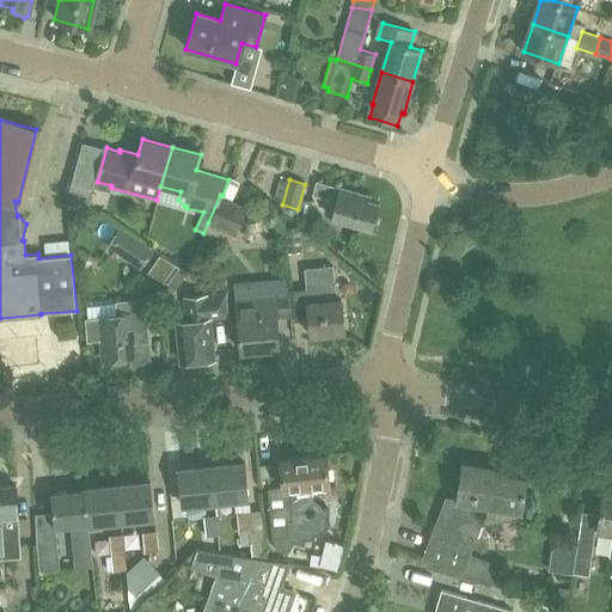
[(369,196),(340,188),(316,181),(312,195),(326,200),(328,193),(338,195),(332,218),(371,228),(378,203),(368,201),(369,196)]
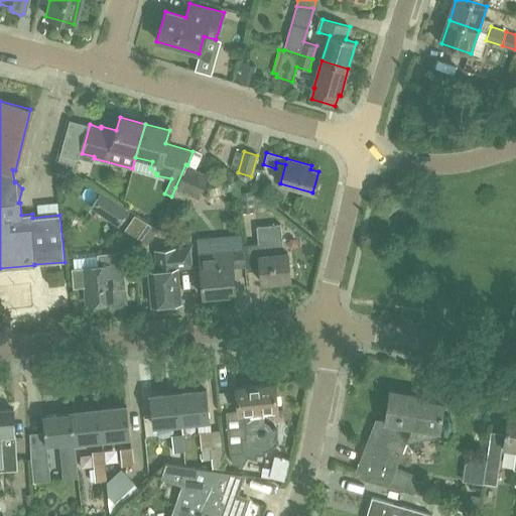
[(75,172),(79,158),(59,153),(58,160),(75,172)]
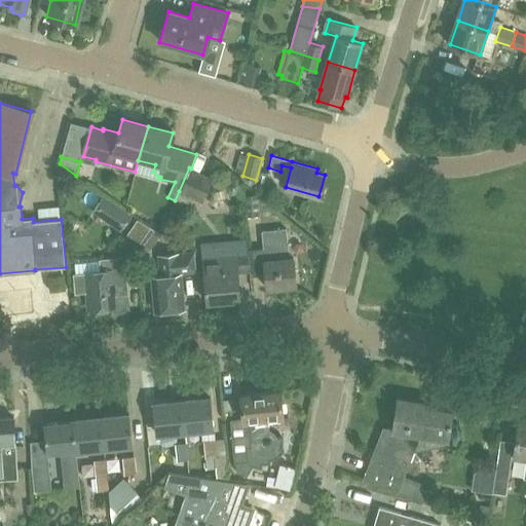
[(202,202),(214,179),(191,168),(189,167),(179,191),(191,196),(191,197),(202,202)]
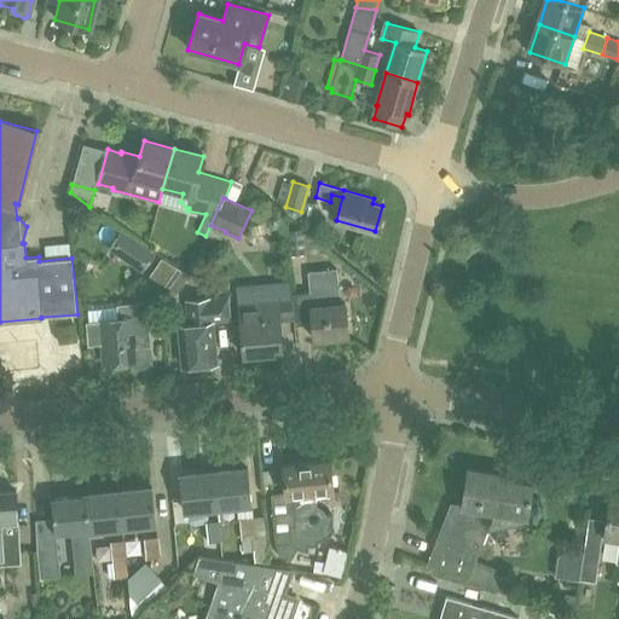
[(225,231),(210,225),(206,236),(207,237),(201,250),(192,271),(201,276),(213,249),(217,250),(225,232),(225,231)]
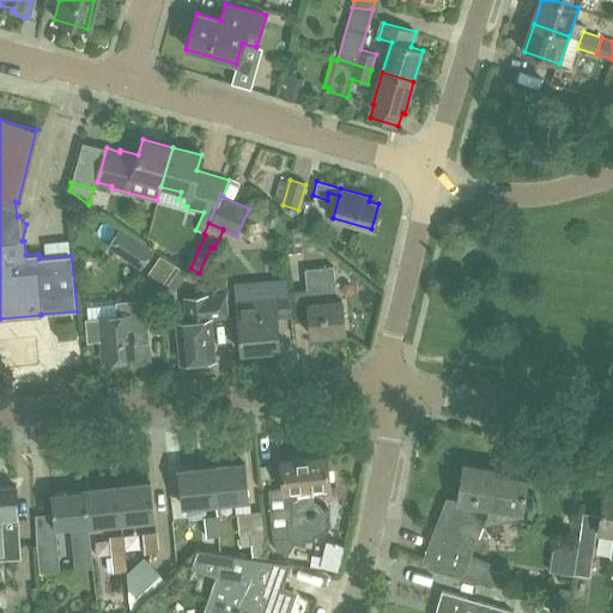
[(284,226),(286,252),(302,250),(301,225),(284,226)]
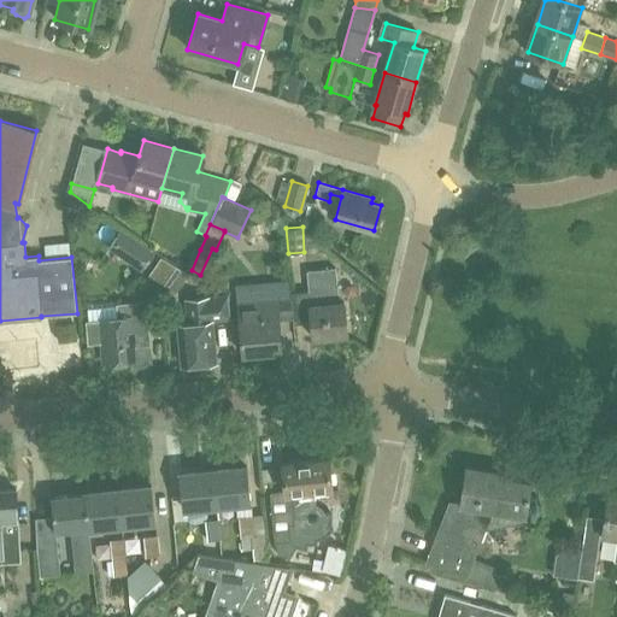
[(133,238),(119,257),(142,271),(154,253),(133,238)]
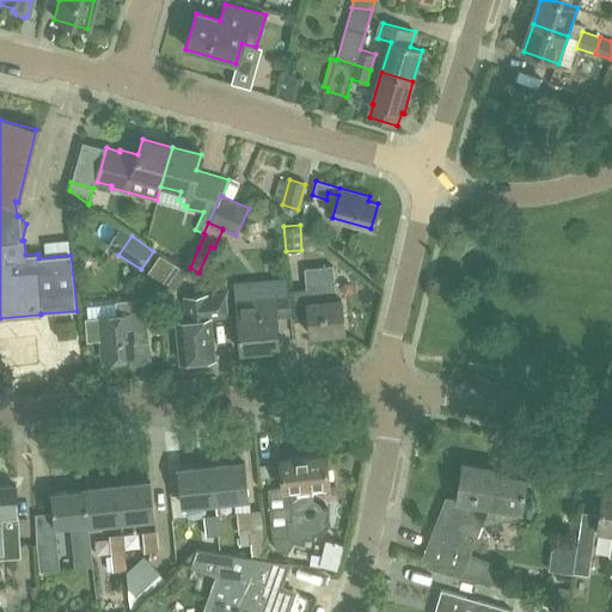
[(159,254),(147,271),(161,281),(175,263),(159,254)]
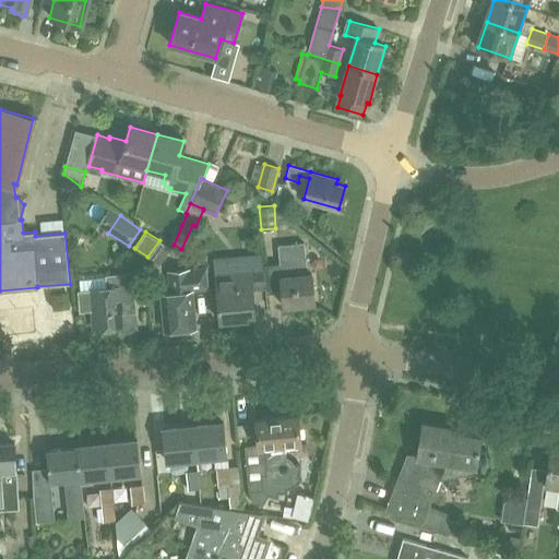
[(308,273),(305,242),(278,245),(281,274),(281,275),(284,306),(314,302),(312,273),(308,273)]
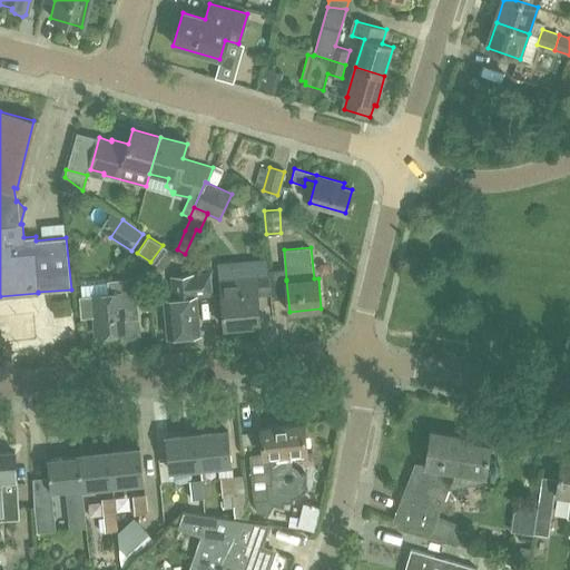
[(168,336),(200,333),(196,296),(213,294),(210,272),(170,276),(173,298),(165,300),(168,336)]
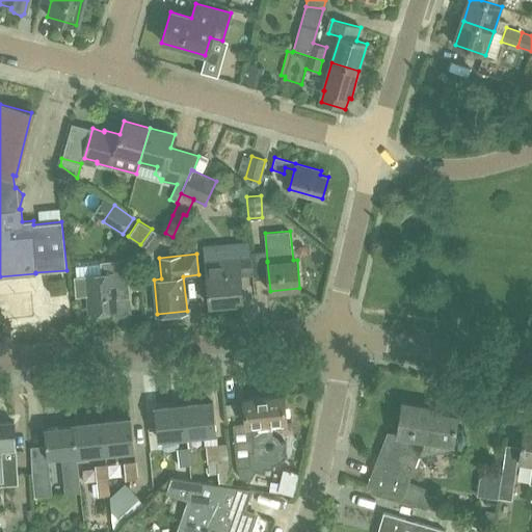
[(209,304),(243,301),(240,273),(253,272),(251,255),(206,258),(209,304)]
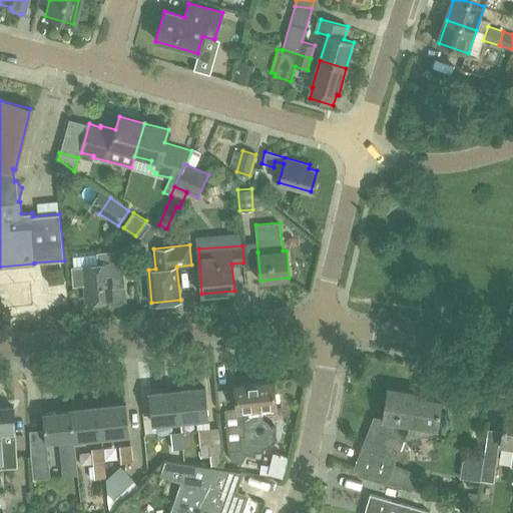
[(126,286),(122,248),(97,251),(98,264),(83,265),(83,266),(72,267),(73,286),(85,285),(87,302),(110,299),(109,288),(126,286)]
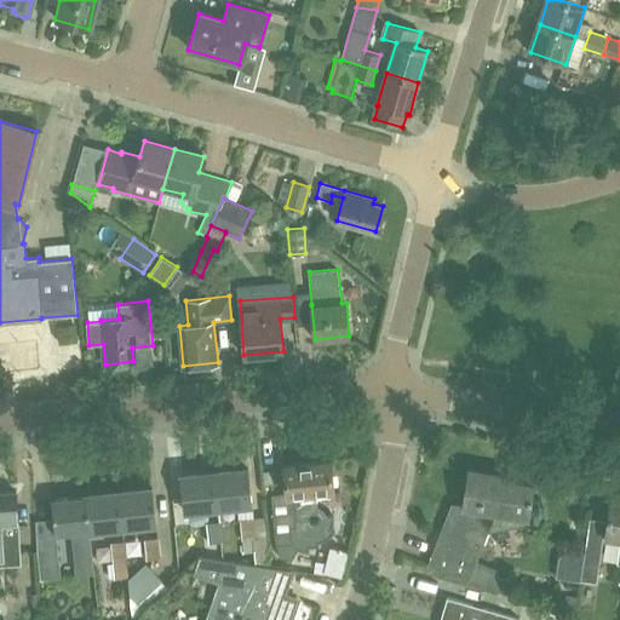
[(327,517),(326,515),(325,511),(322,509),(320,507),(317,507),(316,494),(334,492),(331,459),(282,465),(286,493),(271,494),(276,545),(281,557),(291,561),(298,549),(302,550),(306,551),(308,546),(317,546),(317,541),(323,539),(328,537),(332,534),(334,532),(331,529),(333,524),(333,521),(333,518),(333,516),(327,517)]
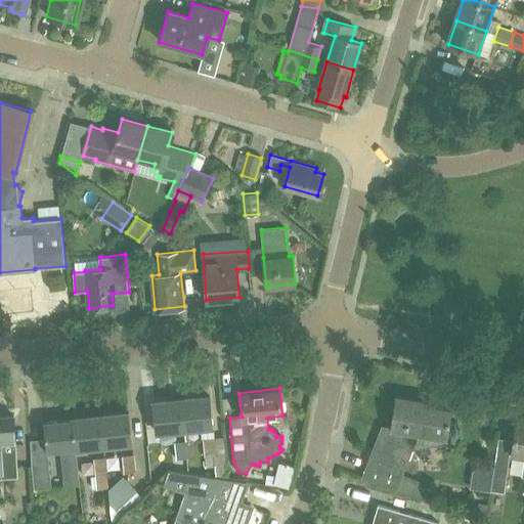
[(446,438),(451,408),(433,405),(434,402),(397,396),(391,428),(391,430),(418,434),(411,448),(442,443),(443,437),(446,438)]
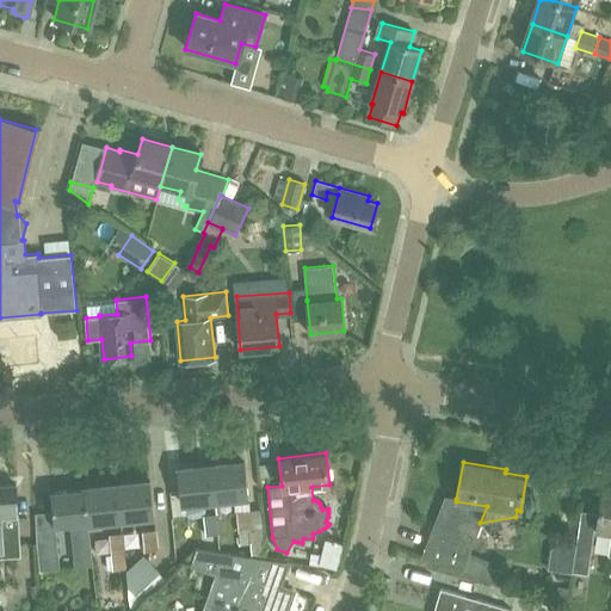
[(215,500),(248,497),(245,463),(211,467),(215,500)]
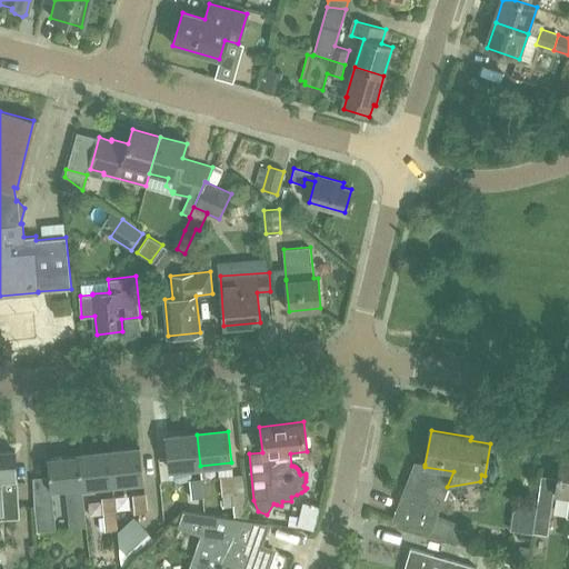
[(252,431),(242,432),(243,443),(253,442),(252,431)]
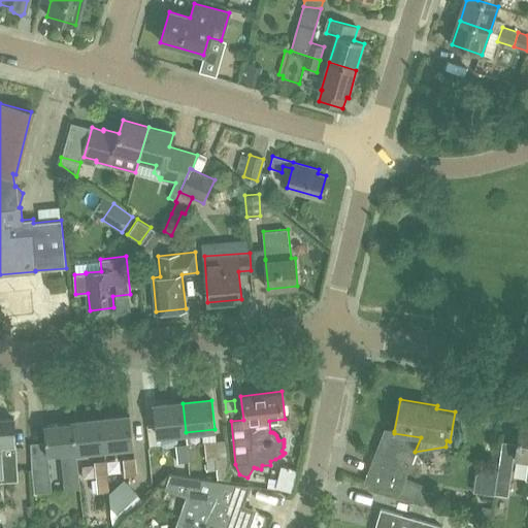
[(157,435),(186,432),(183,403),(154,406),(157,435)]
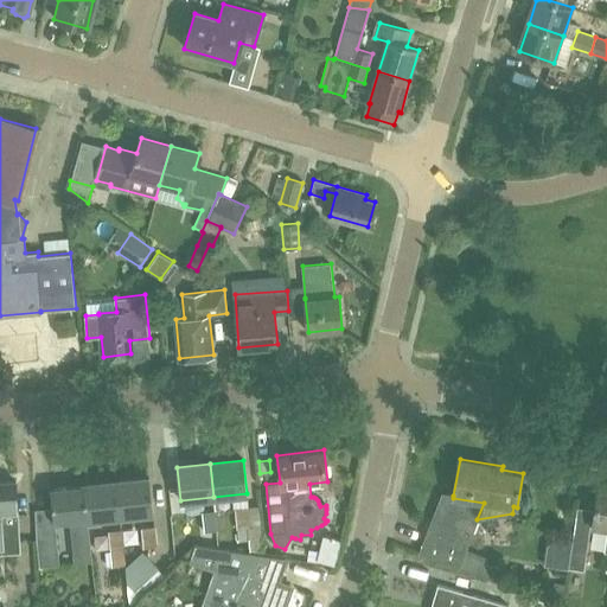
[(120,516),(153,512),(149,478),(116,481),(120,516)]
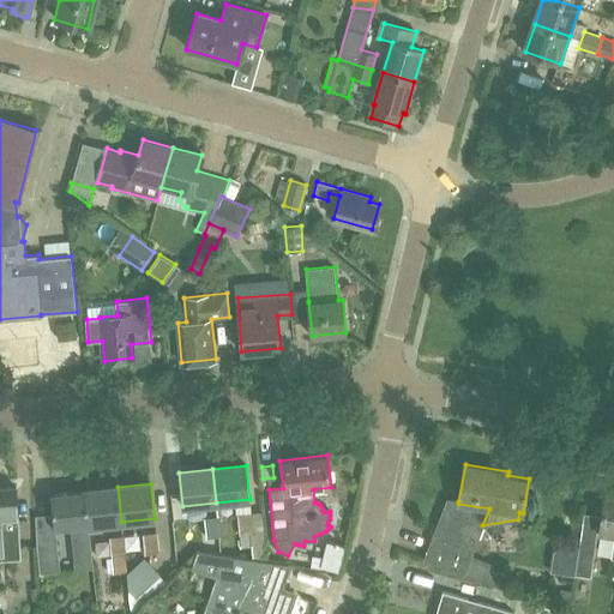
[(0,487),(0,554),(20,553),(18,516),(17,487),(0,487)]
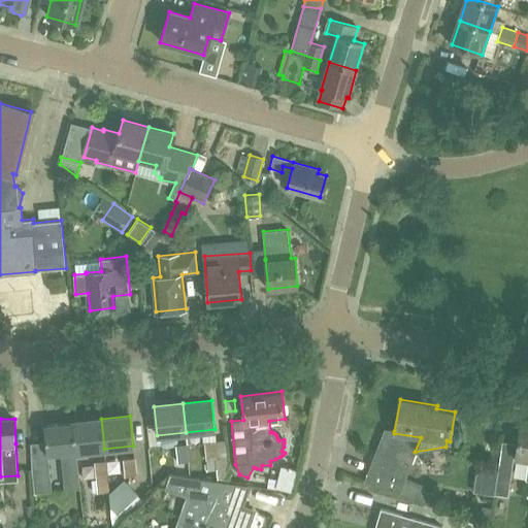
[(76,452),(104,449),(101,419),(72,422),(76,452)]
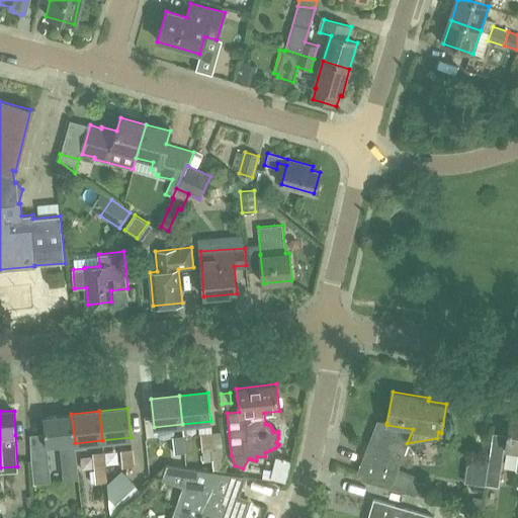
[(79,479),(75,443),(71,414),(42,418),(46,446),(60,444),(64,481),(79,479)]
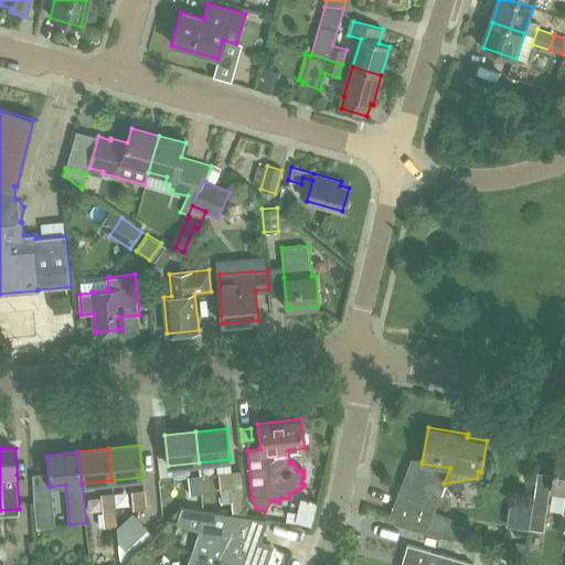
[(564,513),(564,454),(557,452),(554,475),(537,472),(529,530),(544,532),(550,490),(564,491),(564,493),(562,513),(564,513)]
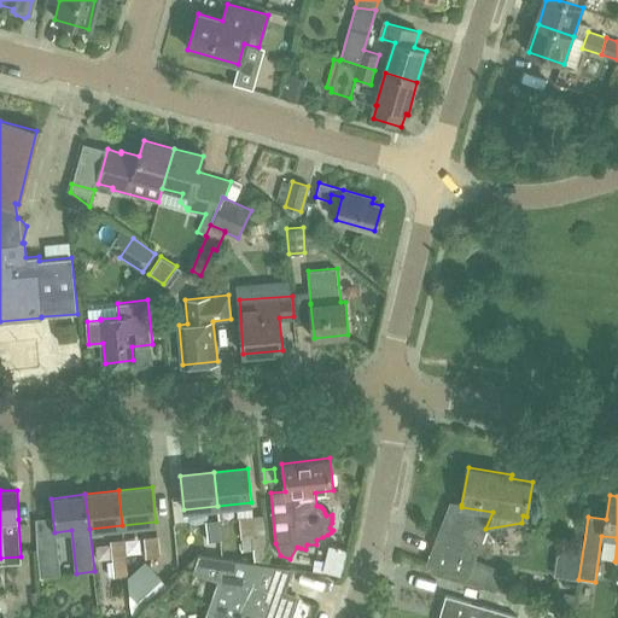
[(461,505),(452,503),(429,564),(506,594),(512,579),(495,573),(497,569),(474,559),(485,529),(493,512),(461,507),(461,505)]
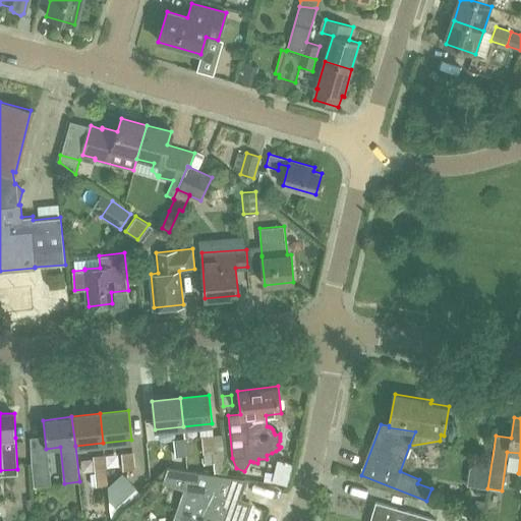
[(213,436),(201,437),(204,454),(213,453),(216,475),(227,476),(224,451),(216,453),(213,436)]
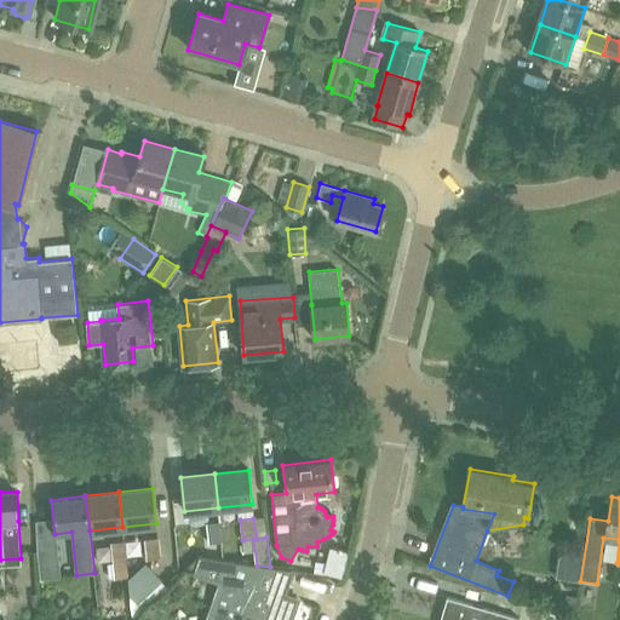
[(223,541),(220,521),(206,522),(208,543),(223,541)]
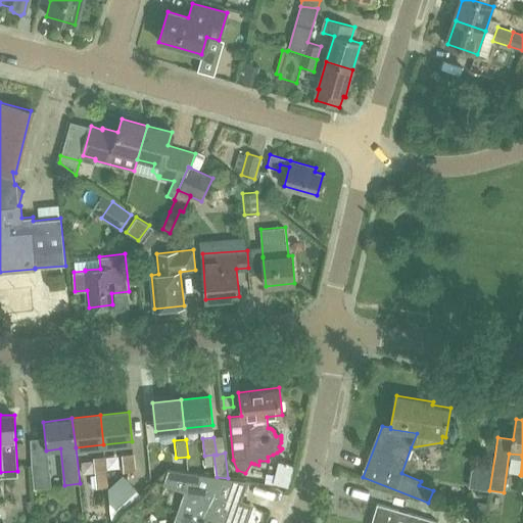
[(124,472),(136,471),(134,453),(122,455),(124,472)]
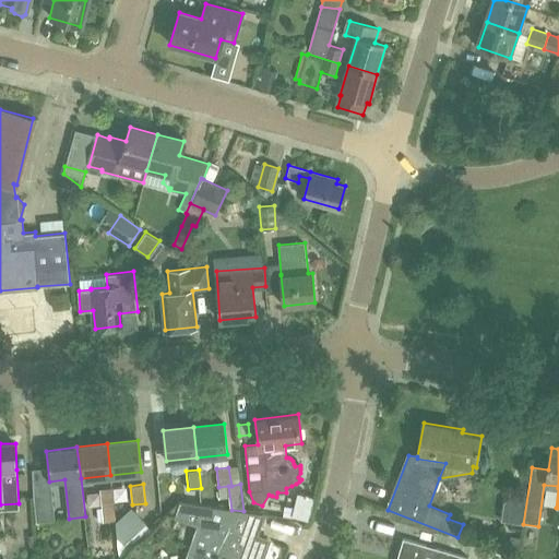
[(104,521),(117,519),(113,487),(100,488),(104,521)]
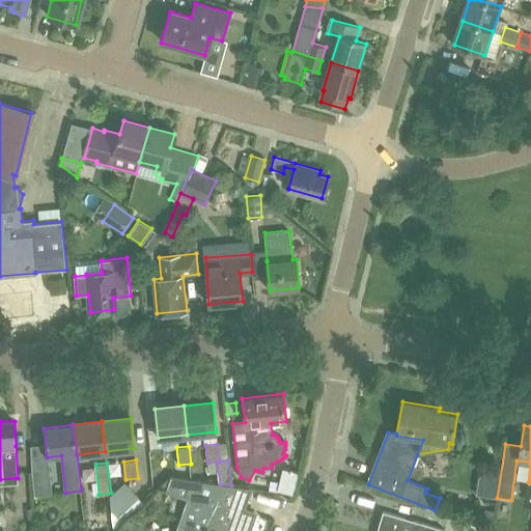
[(33,497),(52,495),(49,469),(30,471),(33,497)]
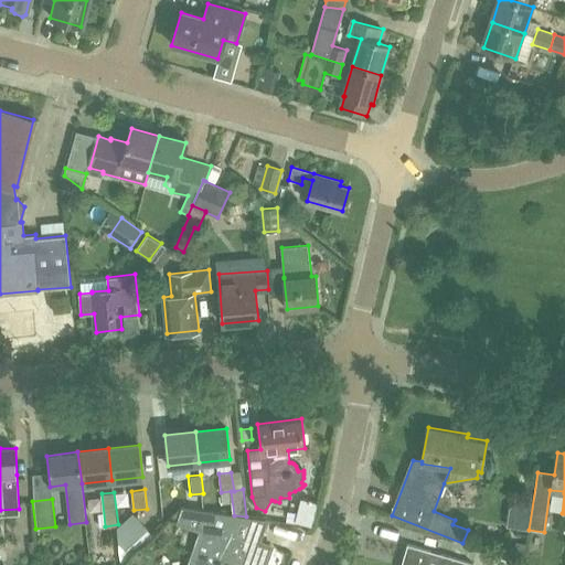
[(311,499),(304,523),(323,530),(332,505),(311,499)]
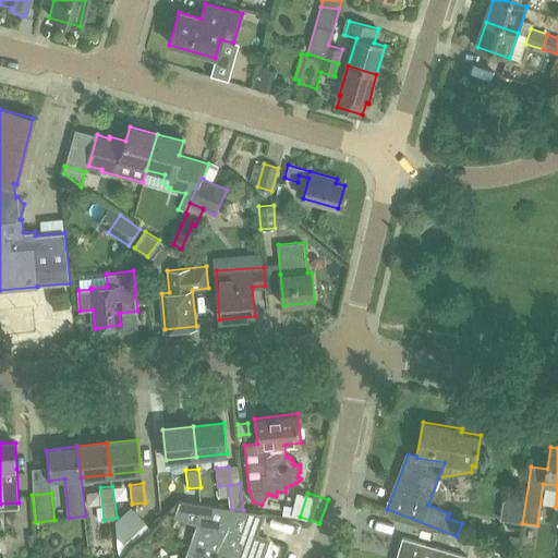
[(181,501),(176,514),(201,523),(189,557),(187,557),(261,557),(268,540),(257,536),(265,513),(243,510),(231,509),(181,501)]
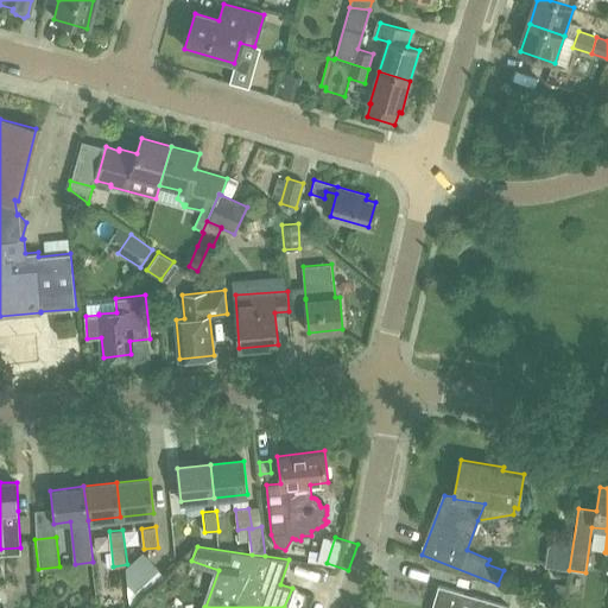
[(135,603),(164,576),(158,570),(159,568),(145,553),(127,569),(128,586),(133,590),(127,596),(135,603)]
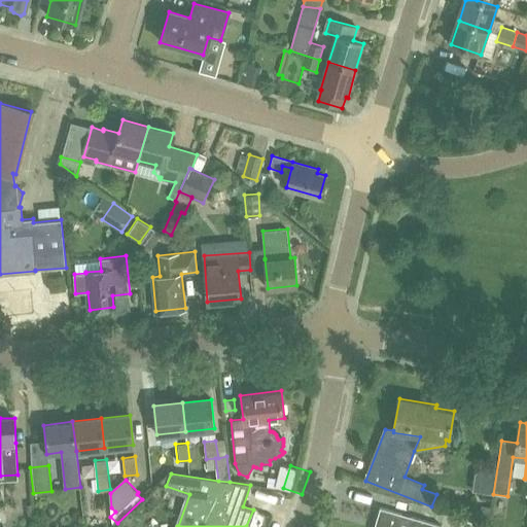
[(441,526),(442,526),(434,524),(419,519),(380,507),(374,526),(441,526)]
